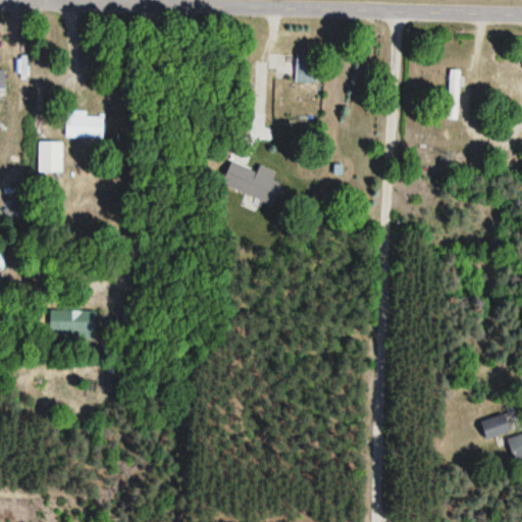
[(315,91),(315,56),(297,56),(297,91),(315,91)]
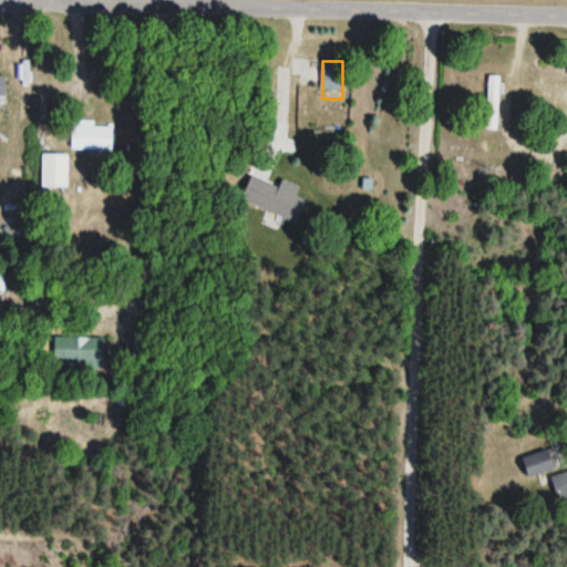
[(289,69),(277,69),(276,123),(287,124),(288,95),(297,95),(298,78),(289,76),(289,69)]
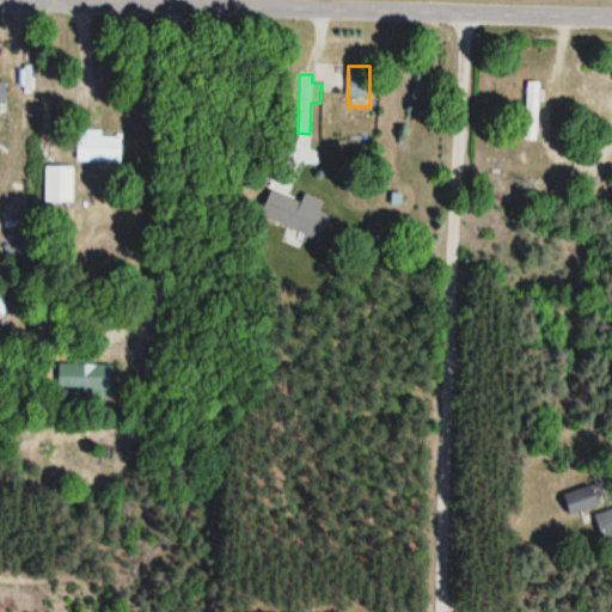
[(524,140),(537,140),(537,83),(524,83),(524,140)]
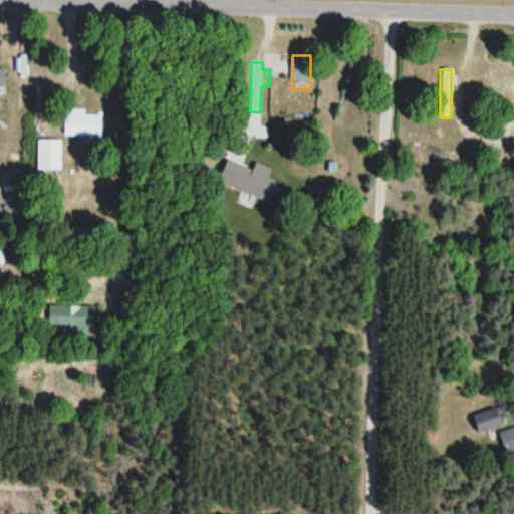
[(64,135),(97,135),(97,115),(64,115),(64,135)]
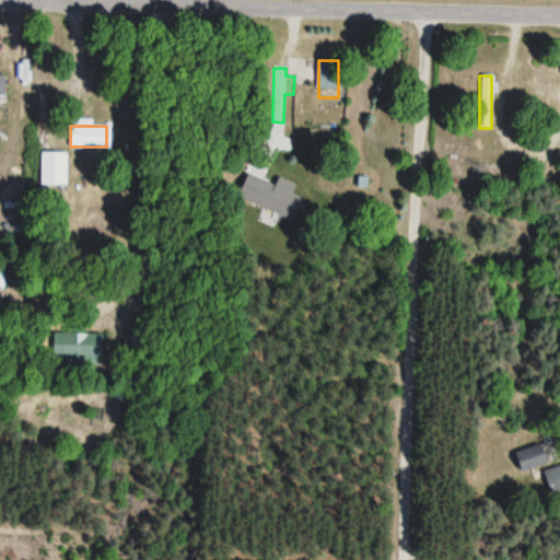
[(67,153),(41,153),(41,185),(67,185),(67,153)]
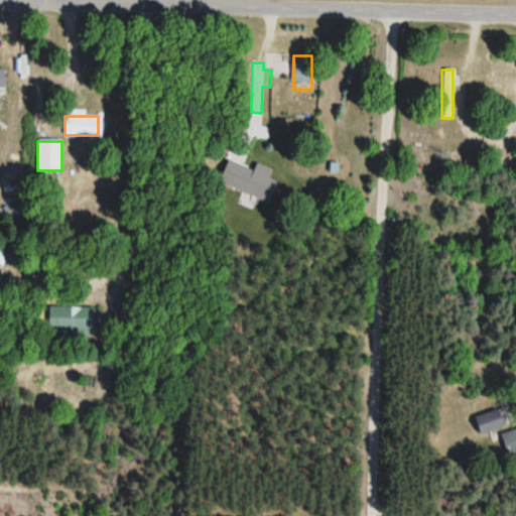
[(500,410),(475,418),(480,435),(505,428),(500,410)]
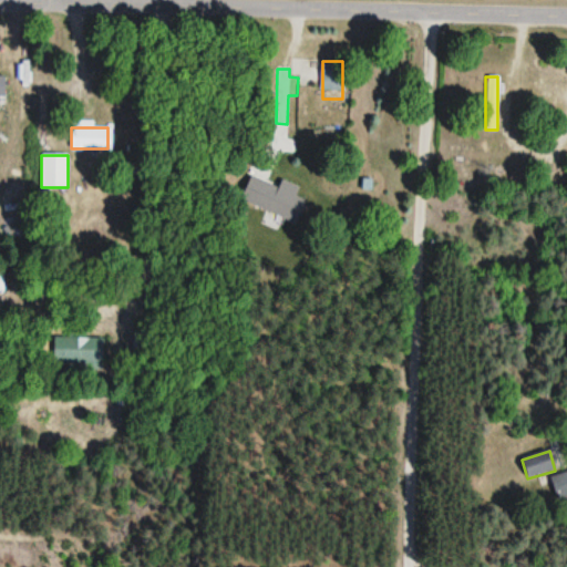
[(557,500),(566,496),(566,472),(549,478),(557,500)]
